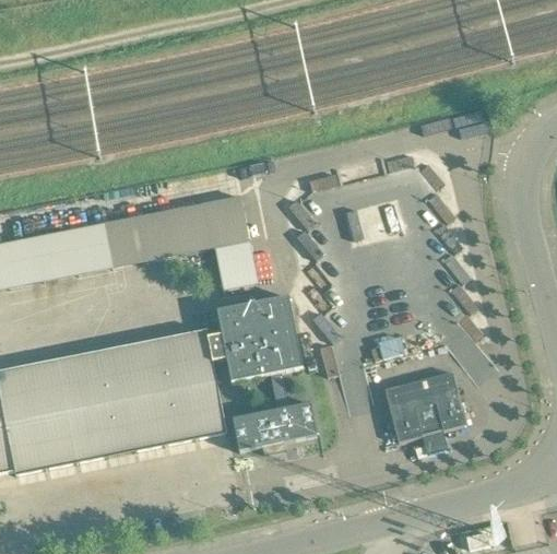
[(317,184),(339,176),(335,166),(313,174),(317,184)]
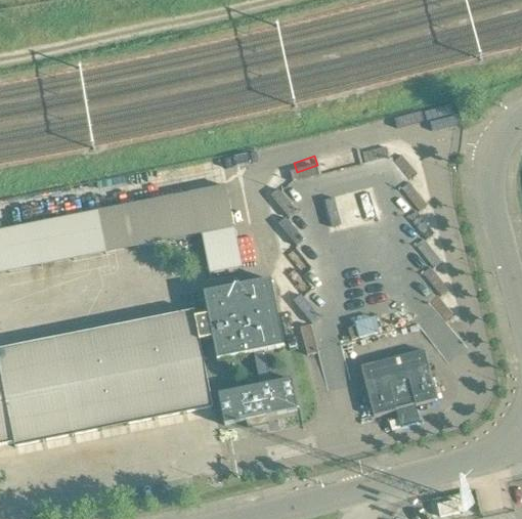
[(296,236),(302,230),(287,211),(279,217),(296,236)]
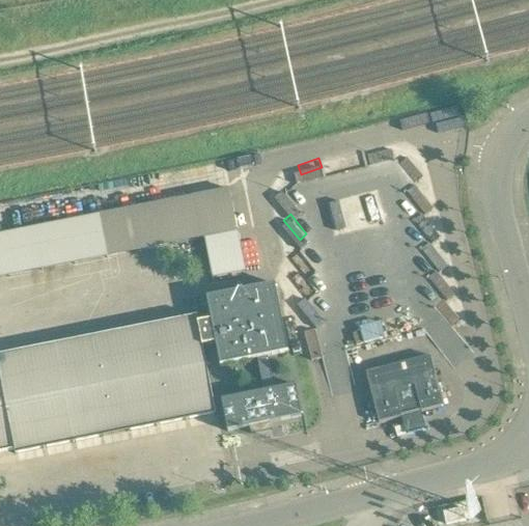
[(215,410),(200,342),(215,339),(219,361),(256,354),(262,387),(219,395),(225,427),(269,419),(270,425),(280,423),(279,417),(302,412),(295,380),(273,385),(266,352),(287,348),(273,279),(204,293),(210,315),(196,319),(194,311),(0,351),(0,447),(12,445),(14,449),(38,444),(215,410)]
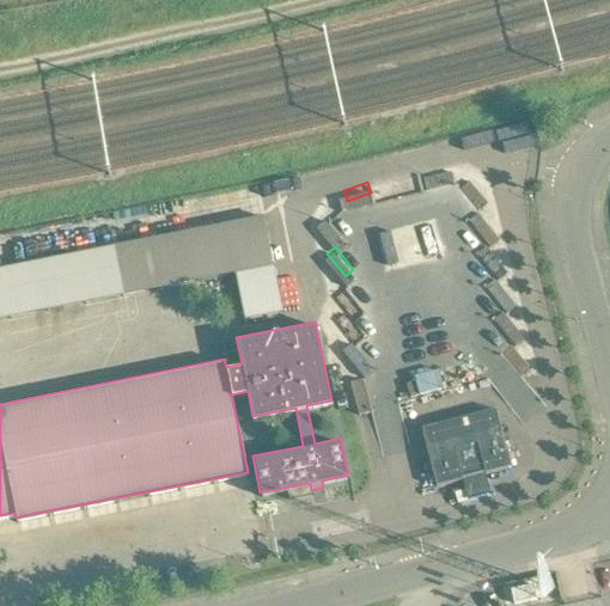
[(416,386),(440,380),(434,360),(410,366),(416,386)]
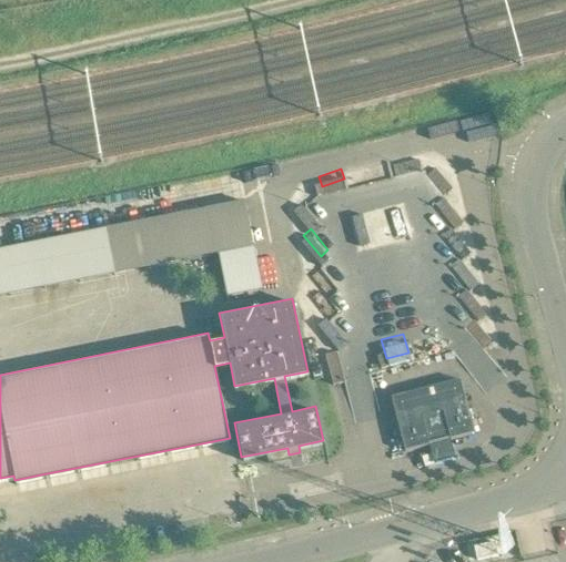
[(335,345),(325,347),(330,371),(340,369),(335,345)]
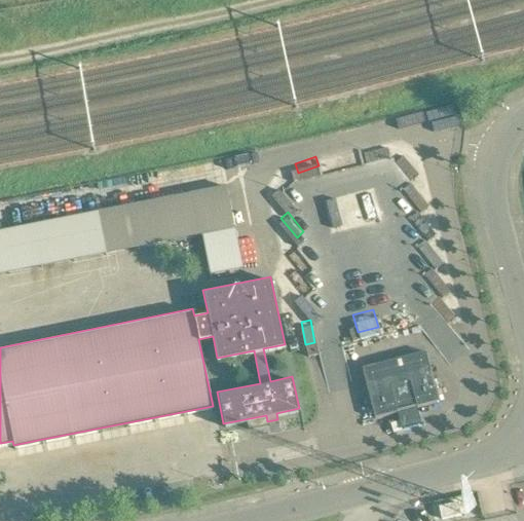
[(438,399),(425,348),(361,365),(373,415),(438,399)]
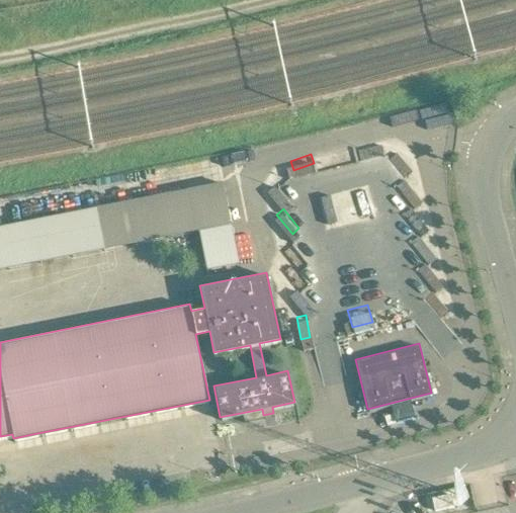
[(454,504),(452,489),(431,492),(433,507),(454,504)]
